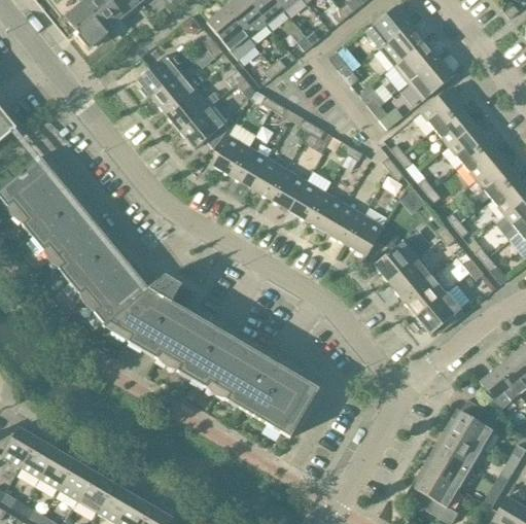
[(79,0),(81,2),(105,31),(121,16),(108,0),(79,0)]
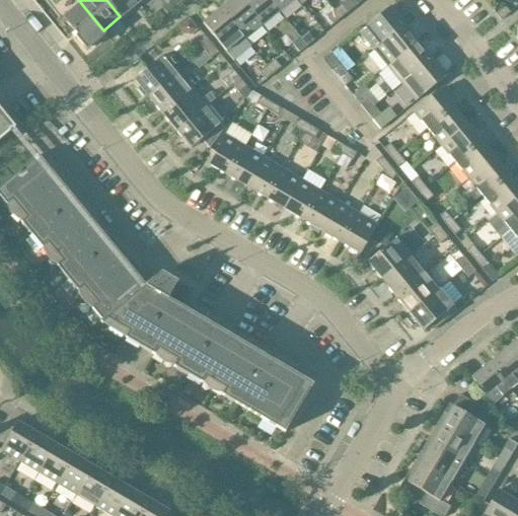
[(137,3),(135,0),(106,0),(120,16),(137,3)]
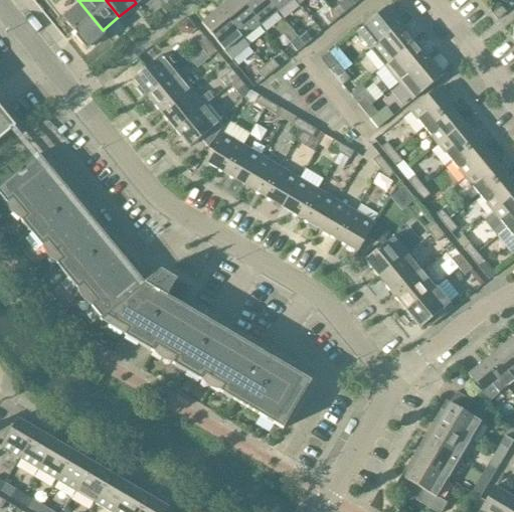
[(261,23),(241,0),(227,0),(219,7),(243,37),(261,23)]
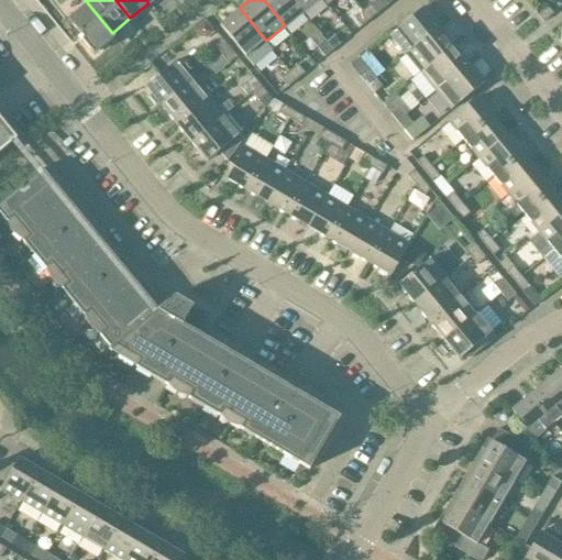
[(304,11),(295,0),(264,0),(285,25),(304,11)]
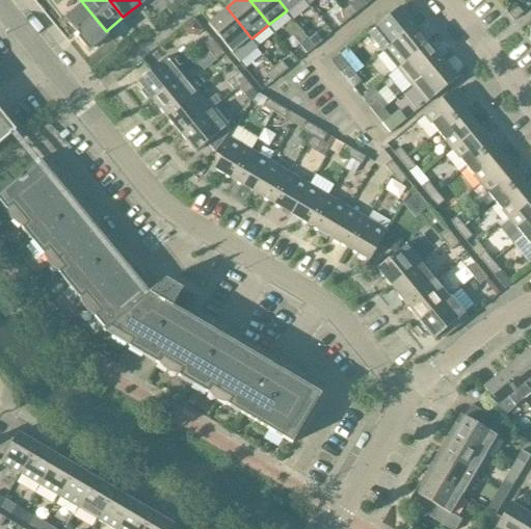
[(279,0),(287,10),(299,0),(279,0)]
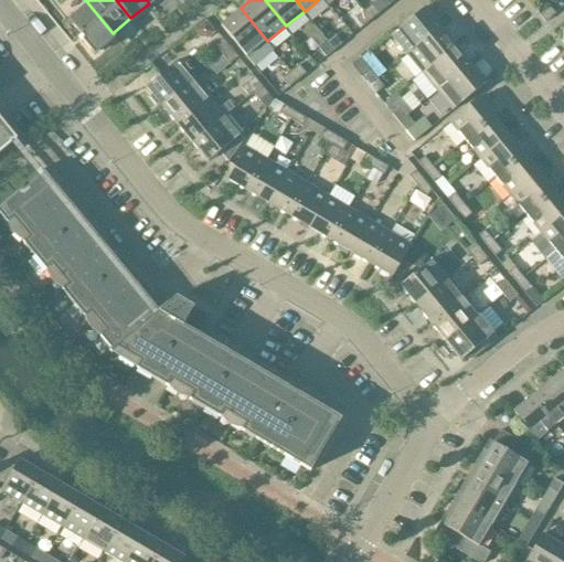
[(113,33),(87,2),(68,17),(85,36),(83,38),(95,53),(116,36),(113,33)]
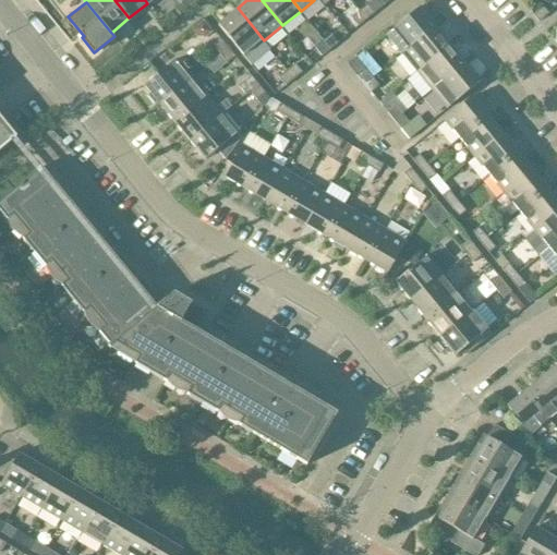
[(368,2),(360,9),(367,17),(375,11),(368,2)]
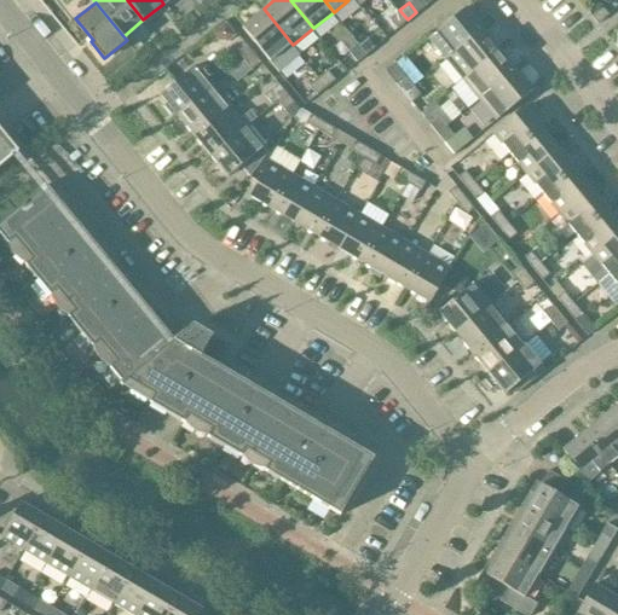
[(599,22),(610,12),(604,5),(593,15),(599,22)]
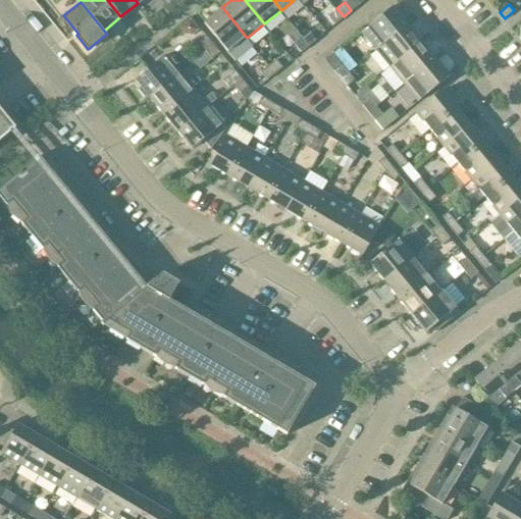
[(376,48),(407,23),(393,6),(362,31),(376,48)]
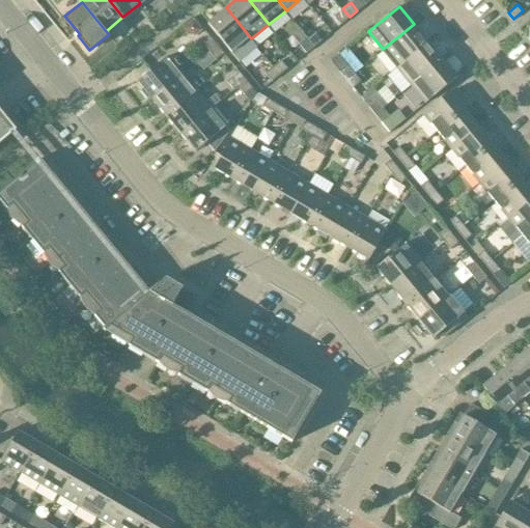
[(251,38),(226,7),(208,22),(240,60),(257,46),(251,38)]
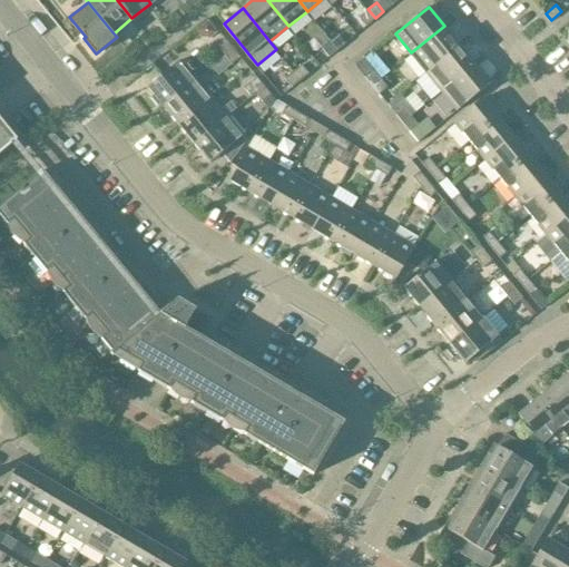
[(375,18),(368,9),(360,17),(366,25),(375,18)]
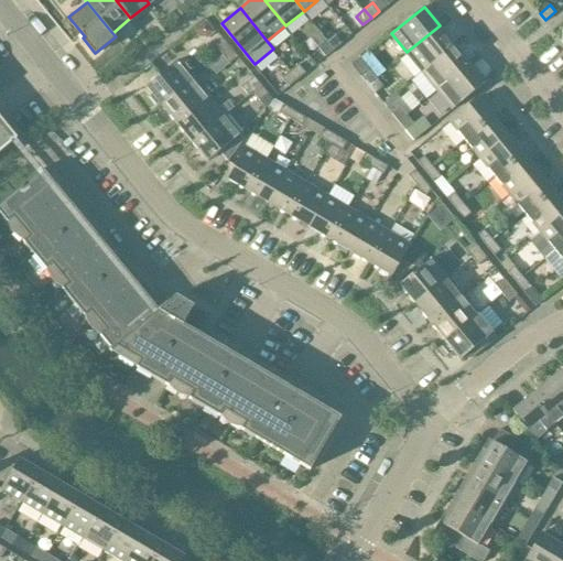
[(216,28),(206,15),(194,25),(201,34),(208,34),(216,28)]
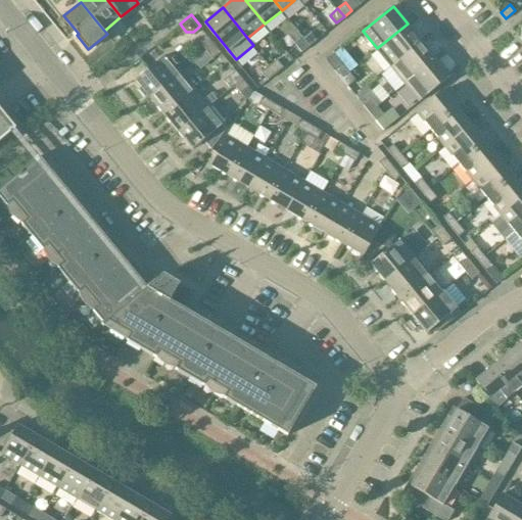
[(422,41),(408,24),(377,48),(391,65),(422,41)]
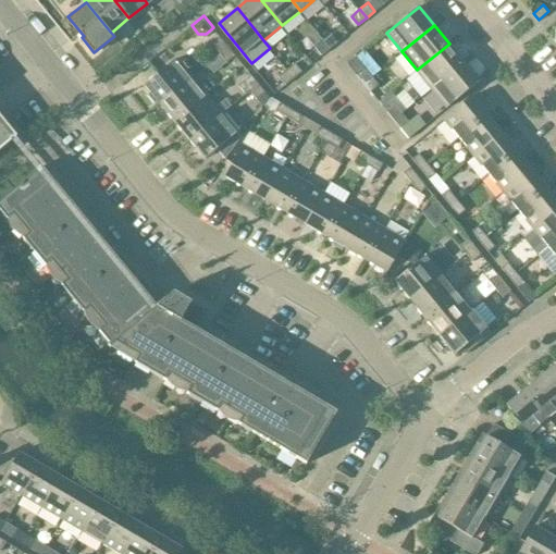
[(331,32),(323,39),(330,47),(338,40),(331,32)]
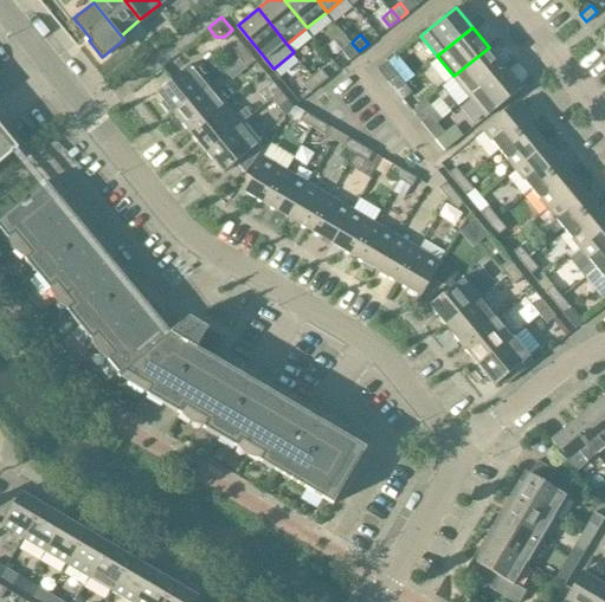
[(232,49),(239,58),(249,50),(242,41),(232,49)]
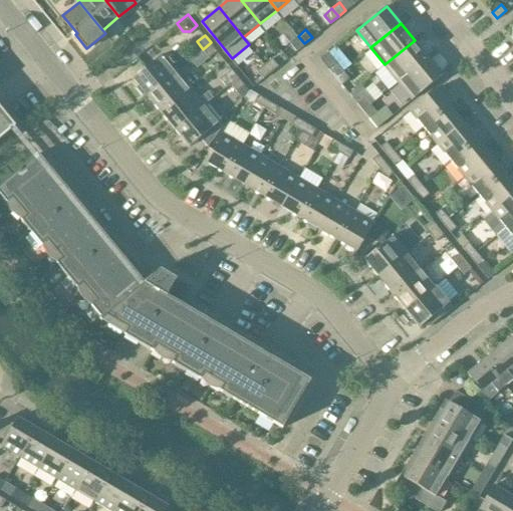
[(304,43),(298,36),(290,42),(297,50),(304,43)]
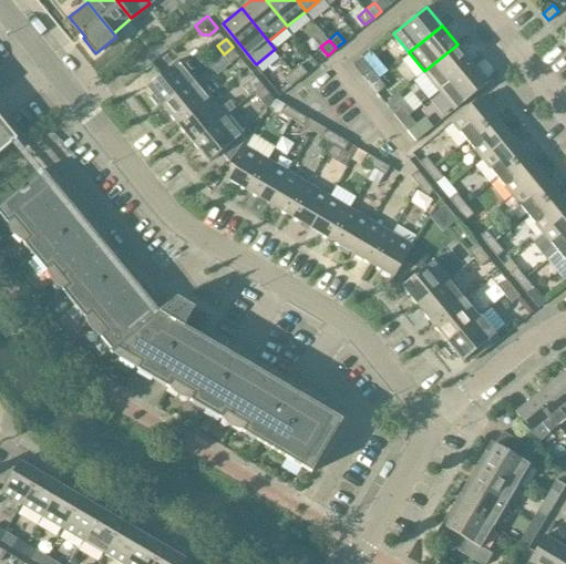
[(472,62),(458,44),(424,71),(440,90),(472,62)]
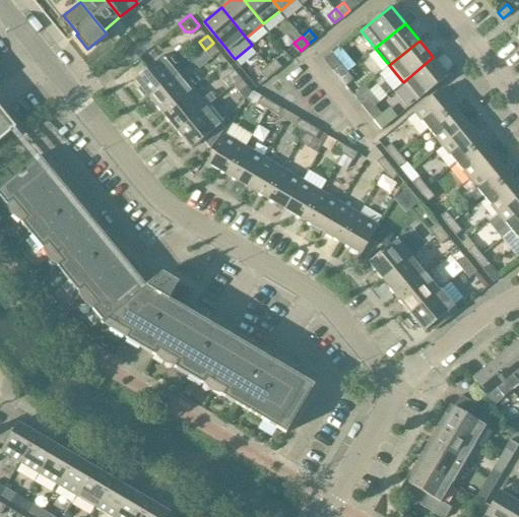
[(213,43),(205,50),(212,57),(219,51),(213,43)]
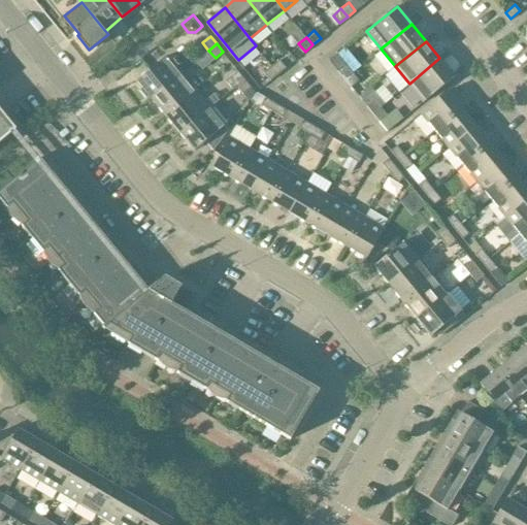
[(208,51),(197,60),(203,68),(216,58),(208,51)]
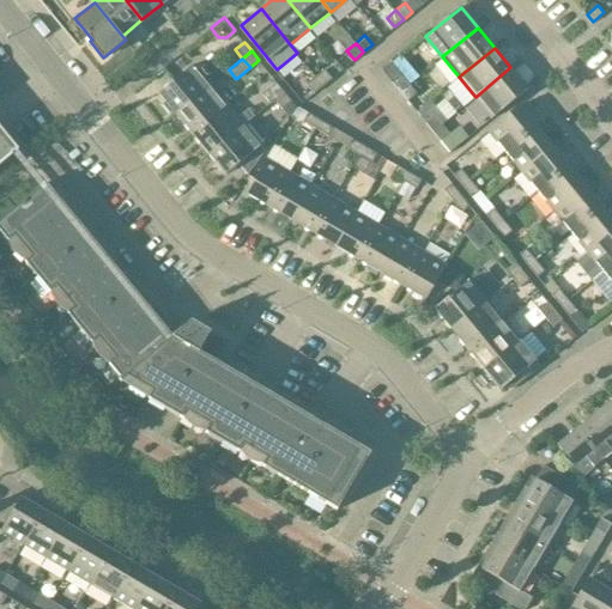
[(393,61),(383,68),(393,81),(403,73),(393,61)]
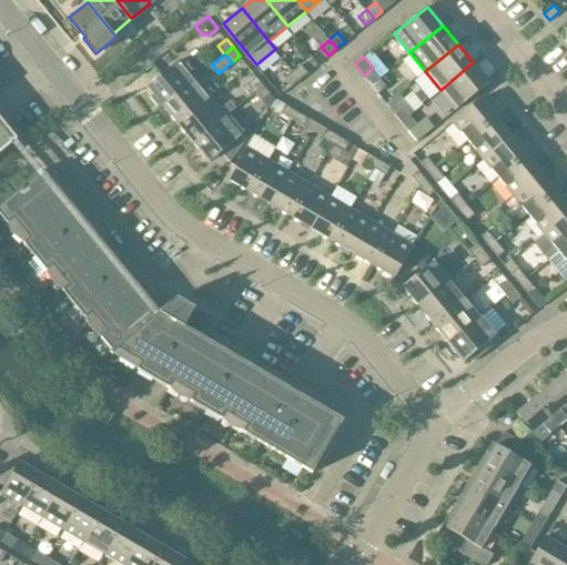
[(148,86),(163,104),(196,77),(181,58),(148,86)]
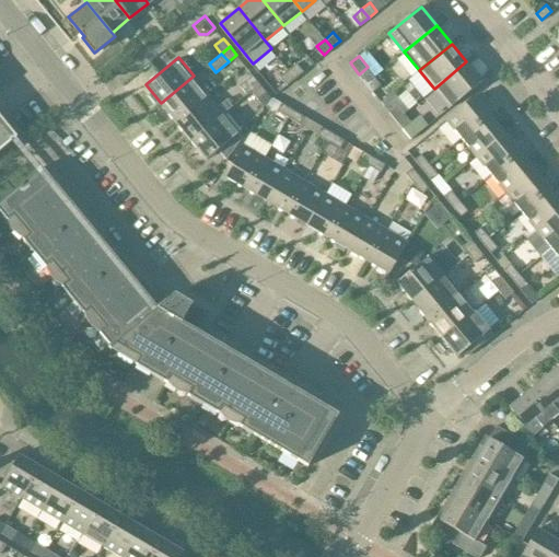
[(481,80),(466,61),(434,89),(450,107),(481,80)]
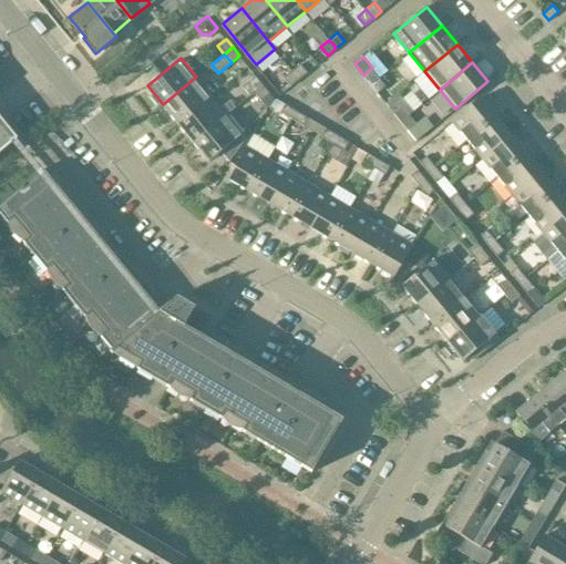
[(300,63),(292,70),(299,79),(308,71),(300,63)]
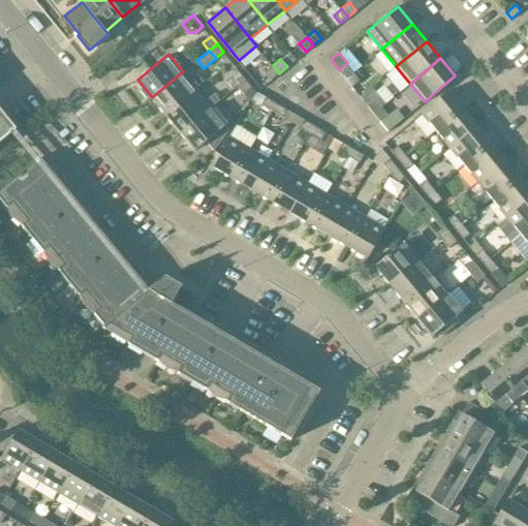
[(339,70),(346,78),(353,71),(347,63),(339,70)]
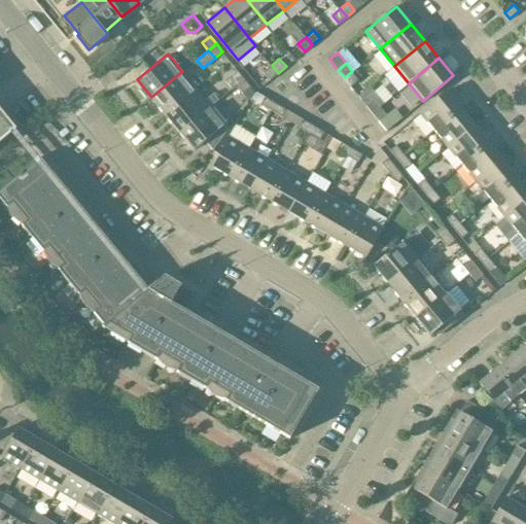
[(278,73),(272,65),(264,71),(271,79),(278,73)]
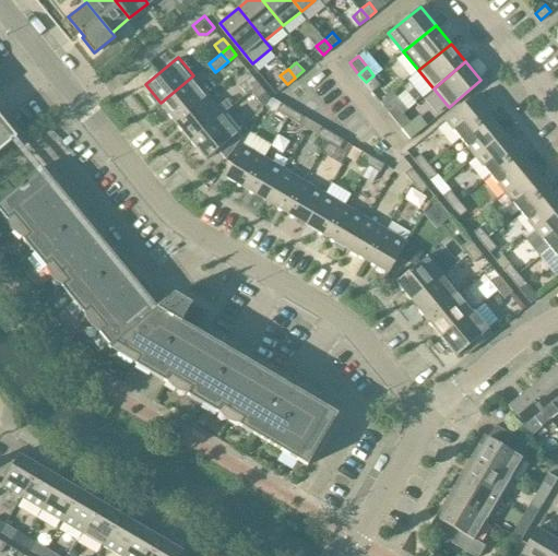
[(245,81),(251,90),(260,83),(252,74),(245,81)]
